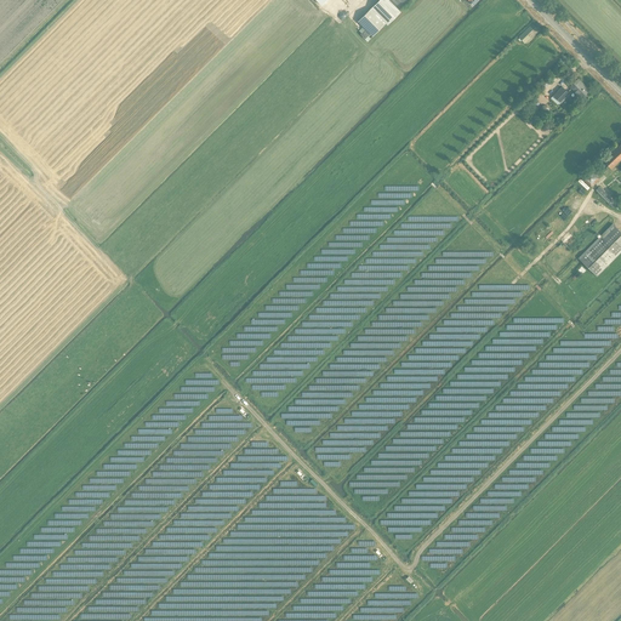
[(400,12),(399,10),(388,0),(379,0),(371,9),(386,23),(387,24),(400,12)]
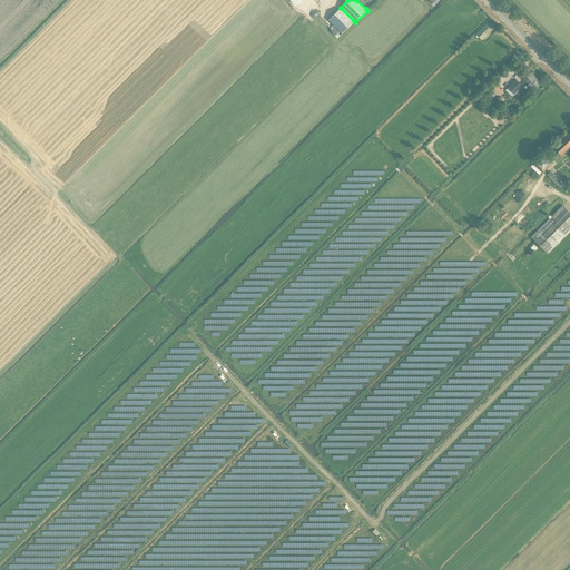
[(356,0),(366,9),(370,7),(374,1),(373,0),(356,0)]
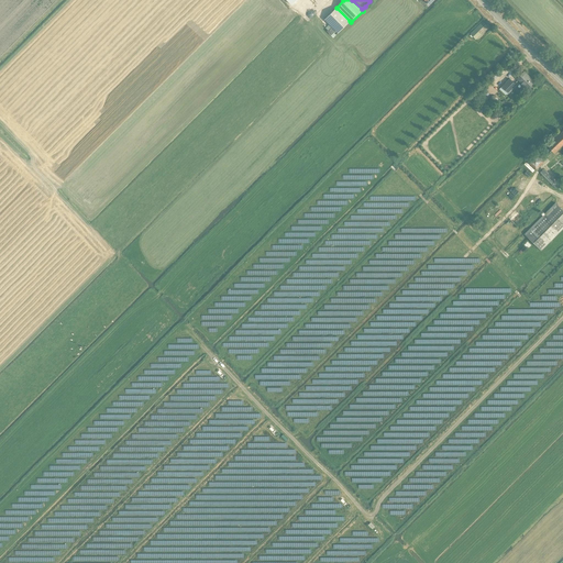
[(324,20),(338,33),(350,21),(337,8),(324,20)]
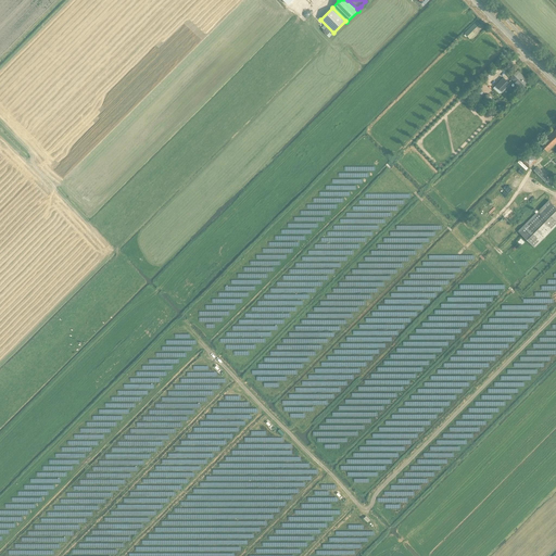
[(527,83),(527,81),(528,80),(517,71),(510,77),(517,84),(515,86),(518,90),(522,86),(523,86),(525,86),(526,86),(527,85),(527,84),(527,83)]
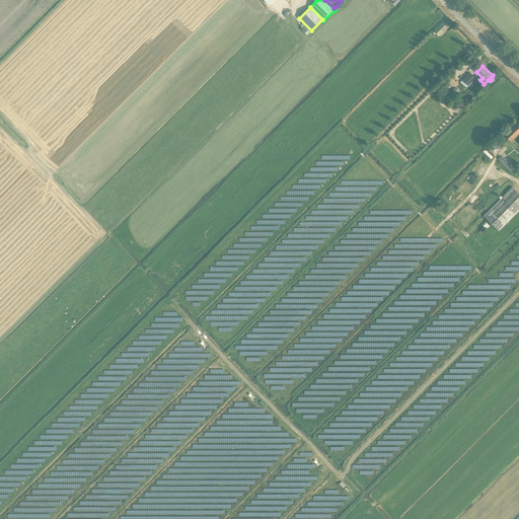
[(460,82),(466,88),(475,78),(469,72),(460,82)]
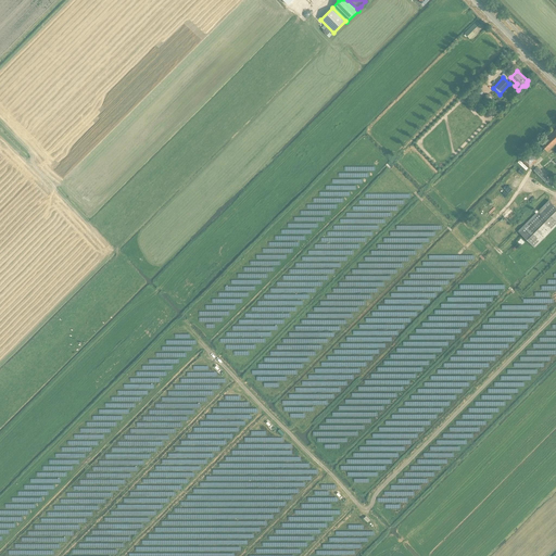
[(555,142),(555,128),(540,144),(547,151),(555,142)]
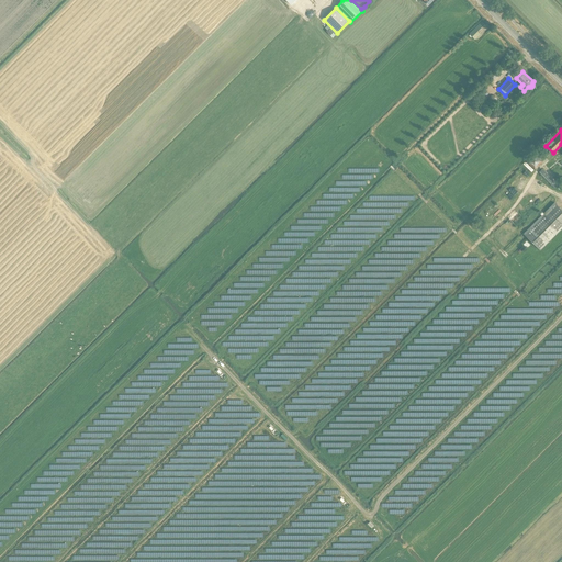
[(542,161),(535,153),(526,161),(535,169),(542,161)]
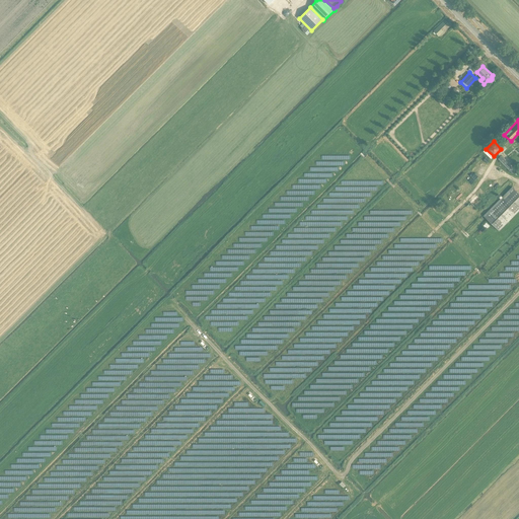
[(501,155),(498,159),(512,174),(515,170),(501,155)]
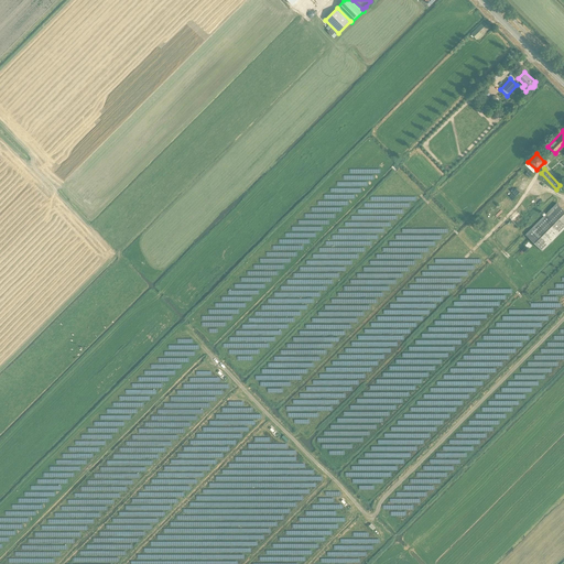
[(563,212),(555,203),(525,235),(542,251),(563,228),(563,212)]
